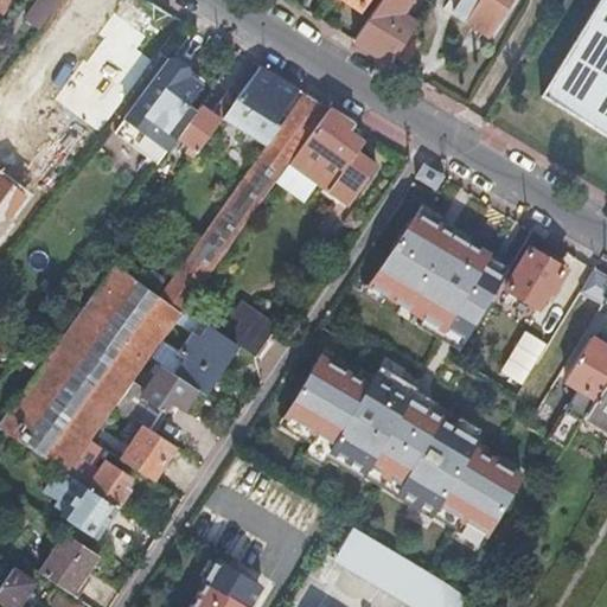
[(0,0),(0,14),(2,17),(14,0),(0,0)]
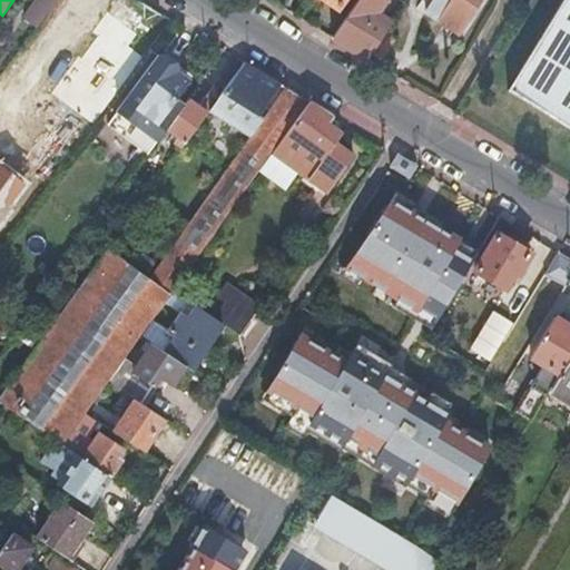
[(35,0),(23,17),(38,27),(57,0),(35,0)]
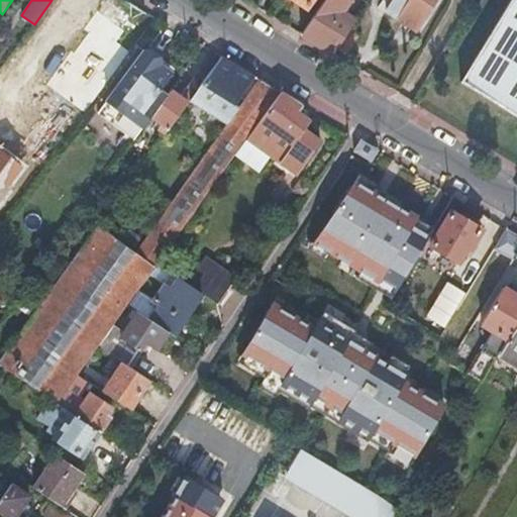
[(293,0),(307,8),(312,0),(293,0)]
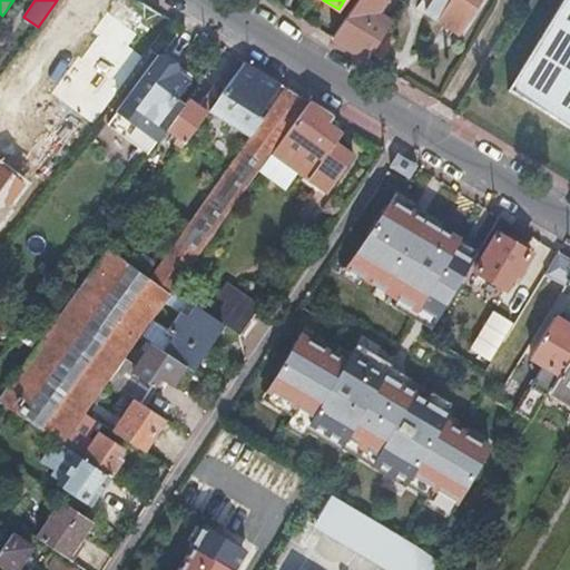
[(356,0),(332,39),(366,60),(390,25),(374,13),(382,0),(356,0)]
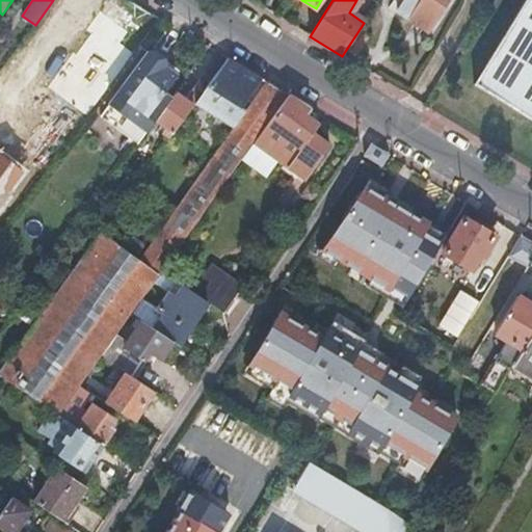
[(404,0),(397,11),(408,19),(427,30),(445,2),(445,0),(404,0)]
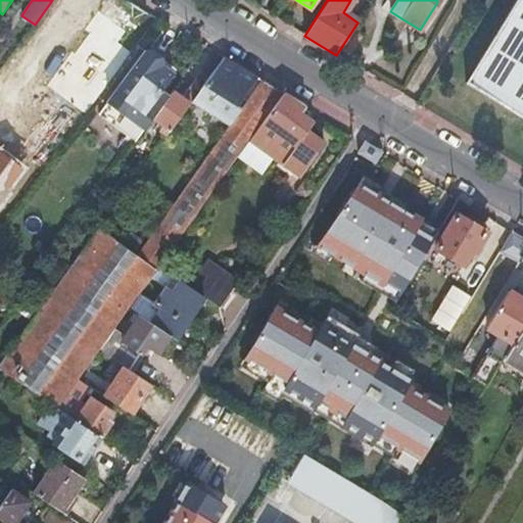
[(522,0),(515,0),(465,85),(522,120),(522,0)]
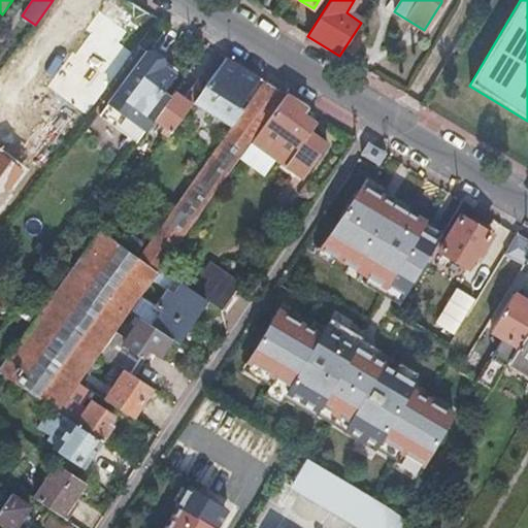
[(145,131),(153,120),(170,96),(163,91),(173,75),(162,67),(163,65),(146,53),(108,104),(145,131)]
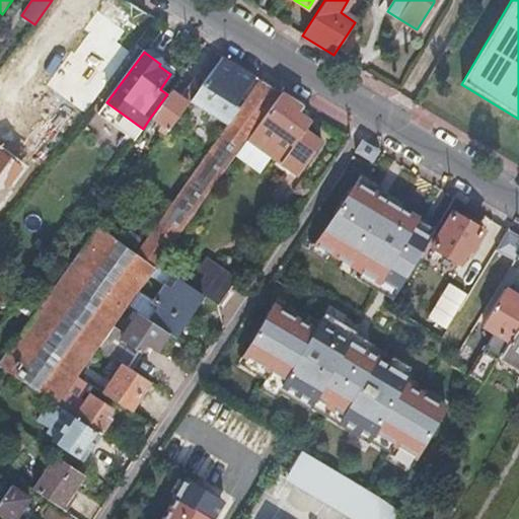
[(191,101),(228,125),(239,109),(235,106),(255,78),(221,58),(191,101)]
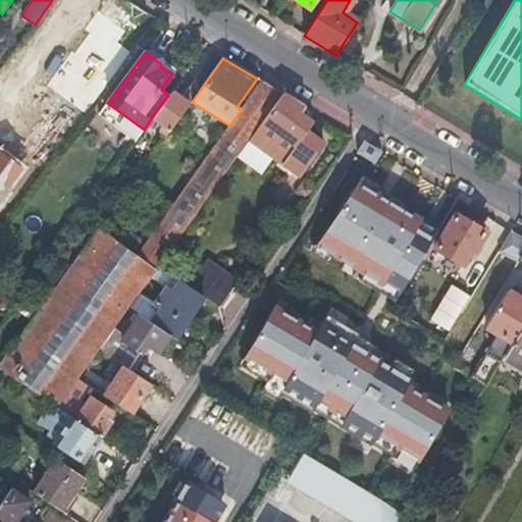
[(99,228),(0,366),(0,369),(57,408),(68,393),(77,380),(79,379),(99,350),(128,308),(158,267),(236,159),(247,143),(281,94),(261,82),(241,110),(229,125),(136,257),(99,228)]
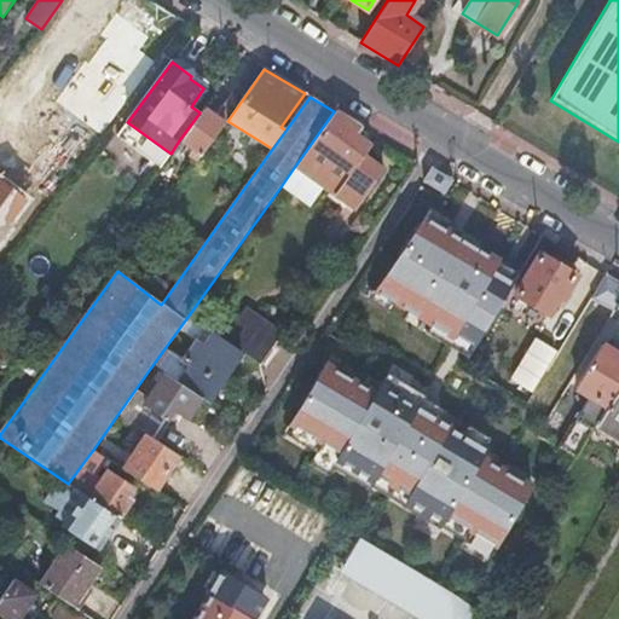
[(189,155),(197,162),(224,126),(226,121),(215,113),(213,117),(202,109),(200,113),(179,140),(194,150),(189,155)]
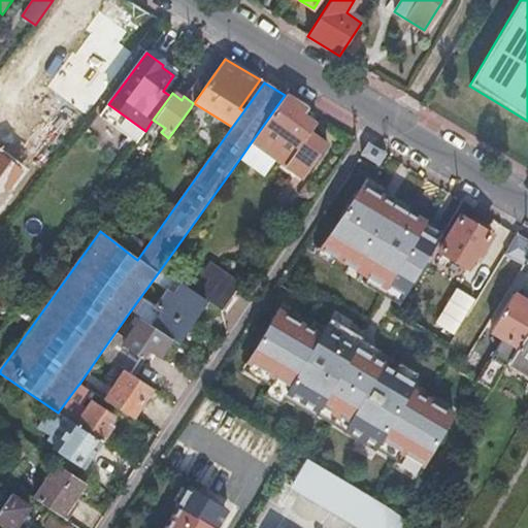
[(250,144),(274,161),(286,169),(309,135),(316,125),(303,117),(308,109),(285,95),(250,144)]
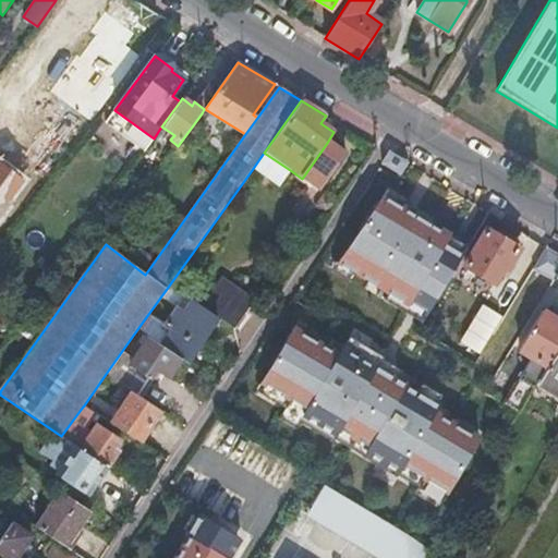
[(105,123),(144,153),(154,138),(114,110),(105,123)]
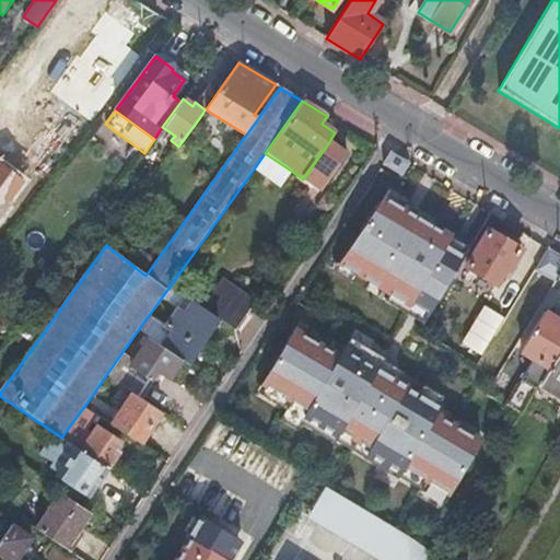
[(328,143),(303,179),(321,191),(328,179),(328,181),(346,155),(328,143)]
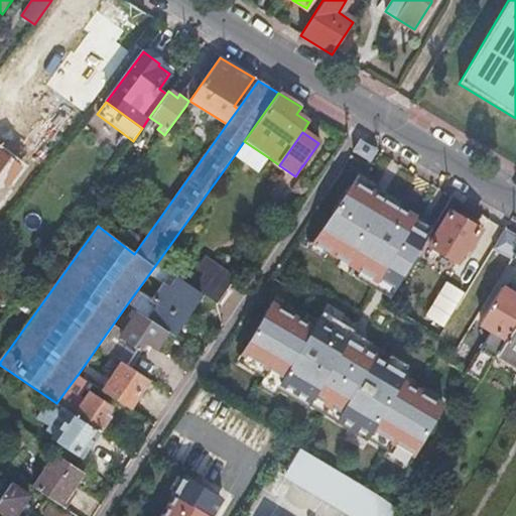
[(244,141),(233,157),(256,173),(268,157),(244,141)]
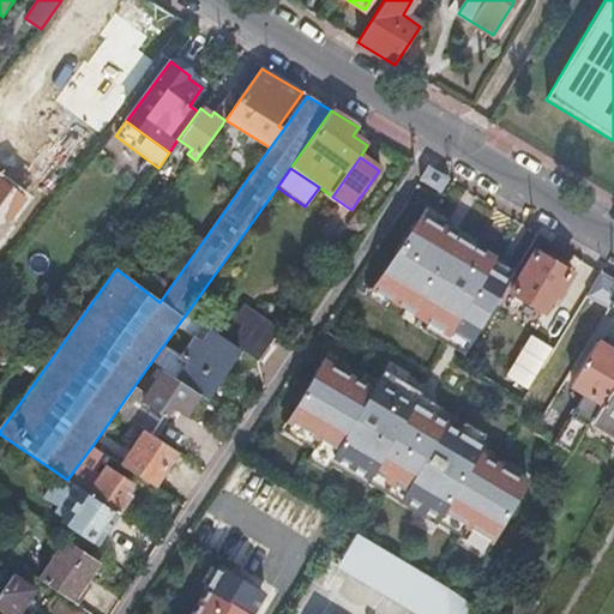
[(447,180),(427,168),(419,182),(437,194),(447,180)]
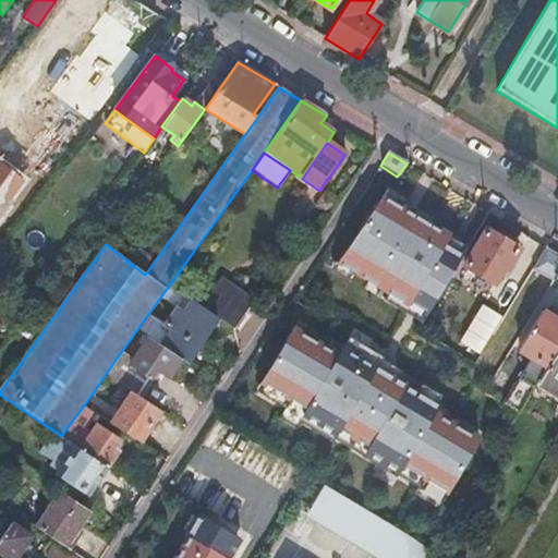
[(389,191),(384,187),(337,265),(409,307),(425,316),(471,239),(389,191)]
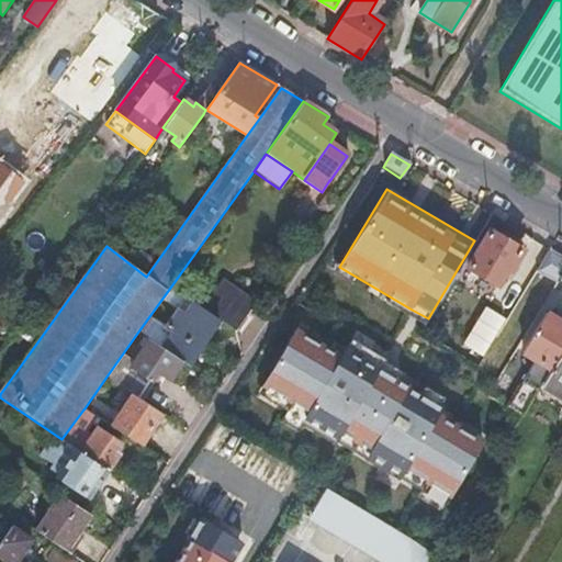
[(499,278),(503,280),(520,250),(487,231),(465,269),(494,285),(499,278)]
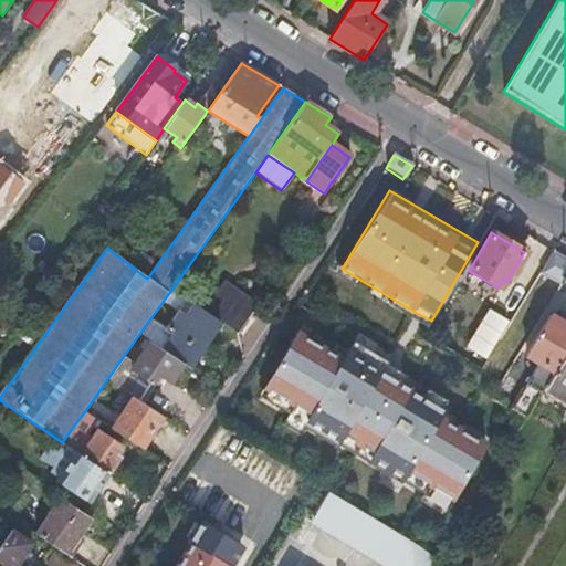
[(565,259),(553,251),(541,273),(557,282),(565,266),(565,259)]
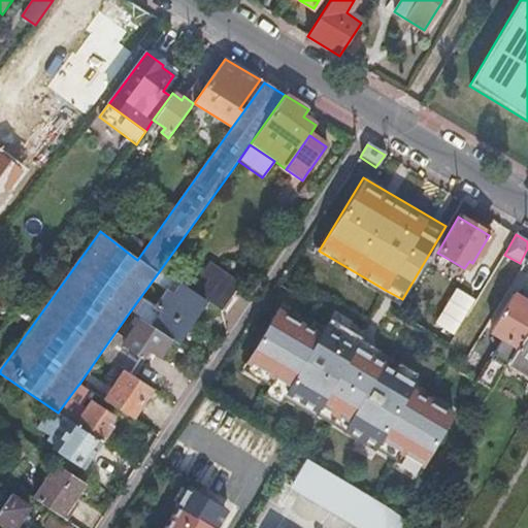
[(208,263),(190,291),(204,301),(221,312),(238,289),(237,288),(216,272),(218,269),(208,263)]
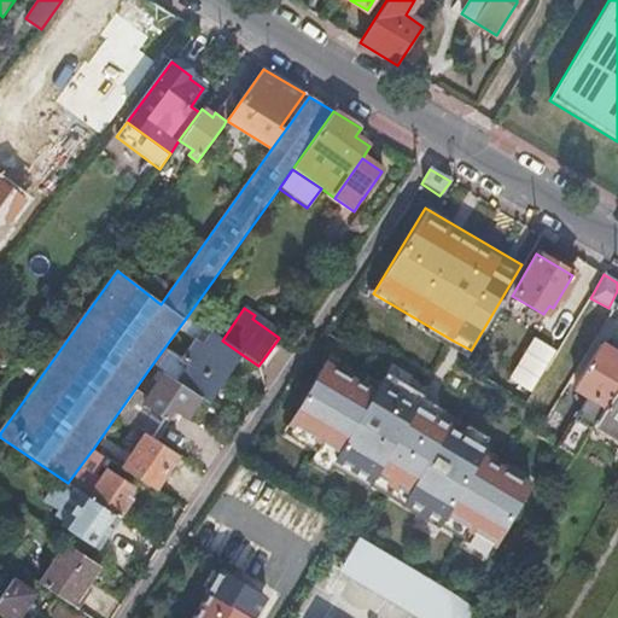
[(281,333),(255,315),(252,319),(278,337),(279,338),(281,333)]
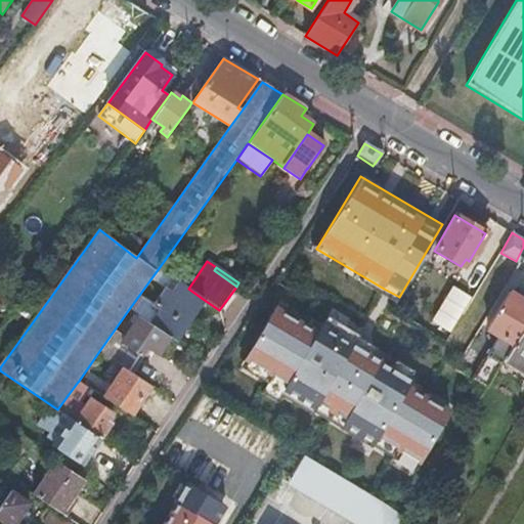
[(159,268),(129,309),(150,324),(170,337),(175,340),(203,299),(188,289),(179,282),(159,268)]
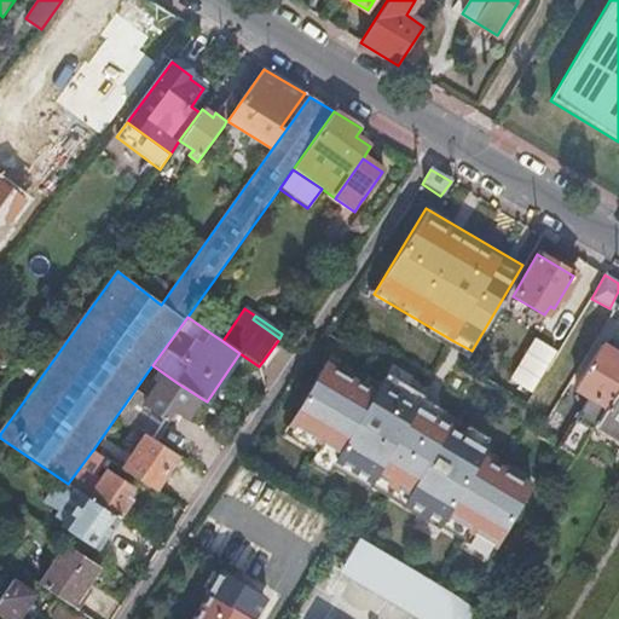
[(537,393),(554,347),(530,337),(513,385),(537,393)]
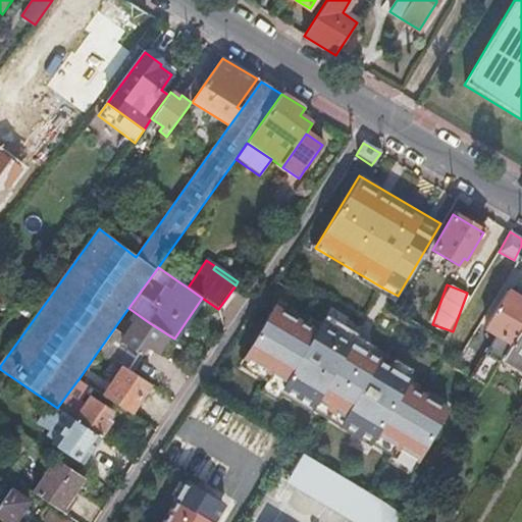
[(485,386),(503,357),(521,324),(521,299),(507,290),(485,327),(497,334),(470,377),(485,386)]
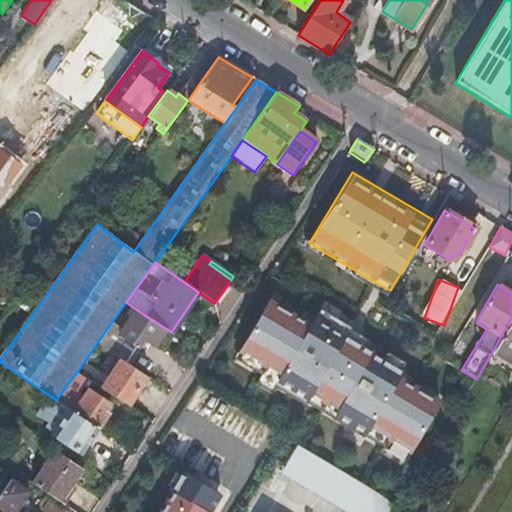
[(347,330),(275,287),(232,359),(264,377),(319,409),(381,446),(406,460),(448,389),(347,330)]
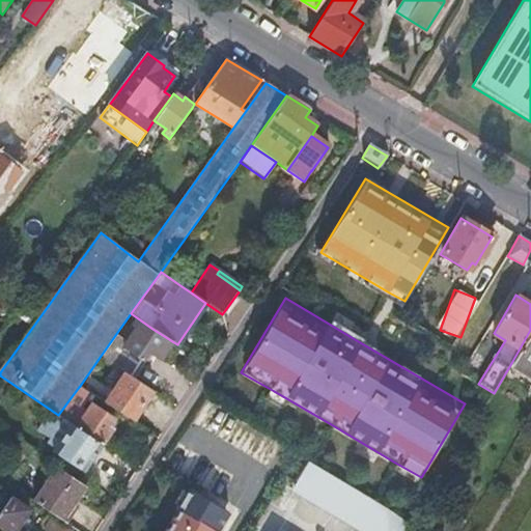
[(0,308),(0,313),(3,316),(8,309),(2,305),(0,308)]
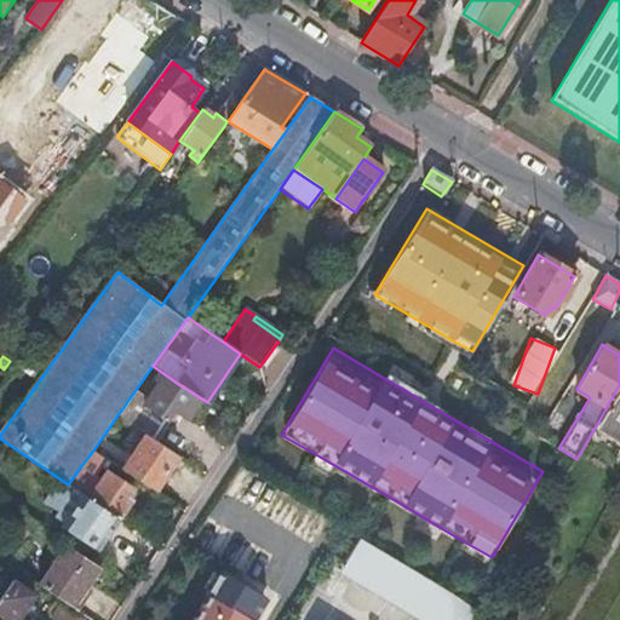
[(4,369),(11,375),(17,367),(10,361),(4,369)]
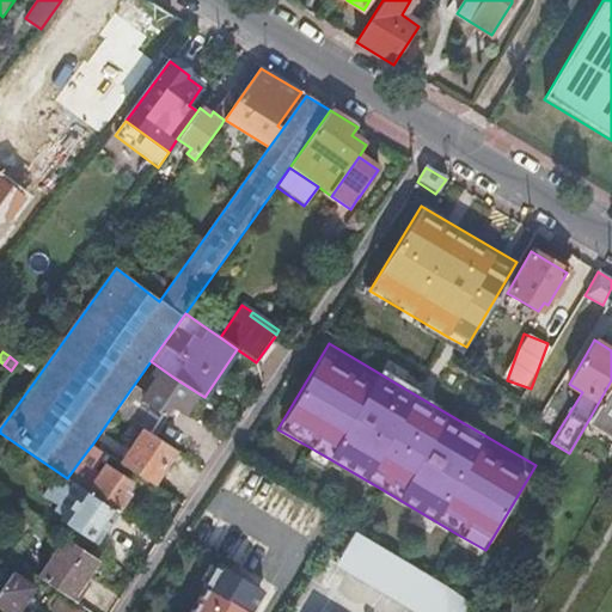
[(151,361),(116,410),(144,429),(153,435),(167,415),(165,414),(171,405),(183,415),(199,393),(176,379),(151,361)]
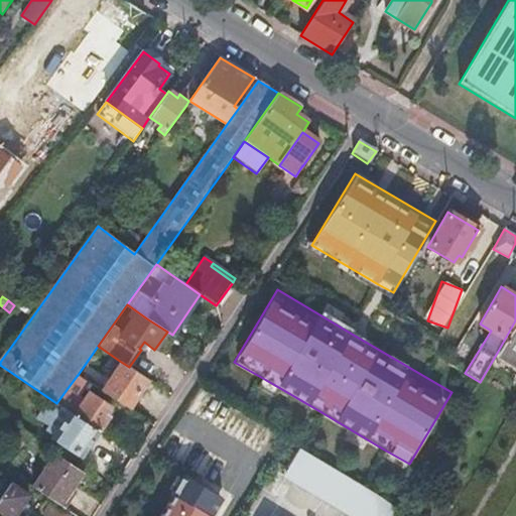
[(515,320),(497,353),(515,364),(515,320)]
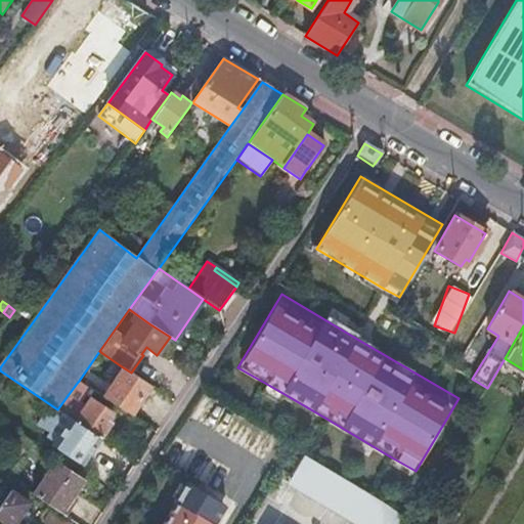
[(103,397),(130,415),(149,385),(131,373),(123,367),(103,397)]
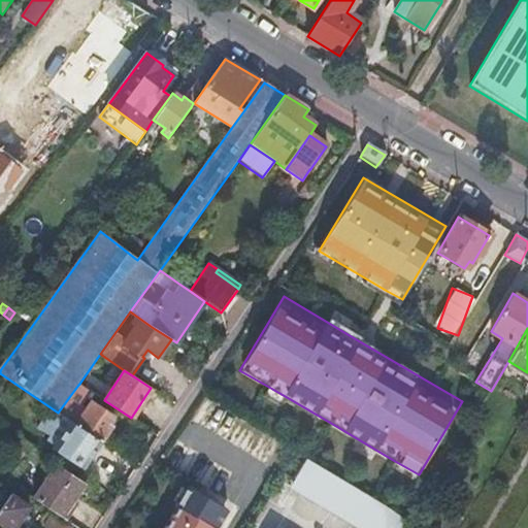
[(78,385),(69,397),(77,403),(87,391),(78,385)]
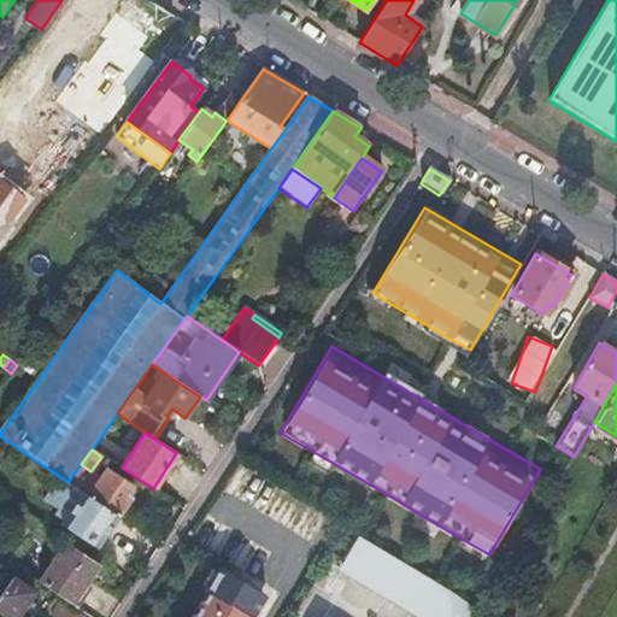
[(107,469),(88,497),(121,517),(133,499),(127,495),(133,487),(107,469)]
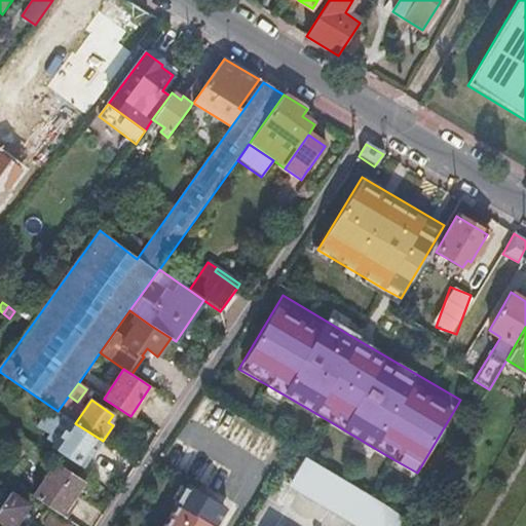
[(75,423),(58,411),(51,420),(66,429),(54,446),(84,467),(91,455),(115,472),(125,456),(103,441),(75,423)]
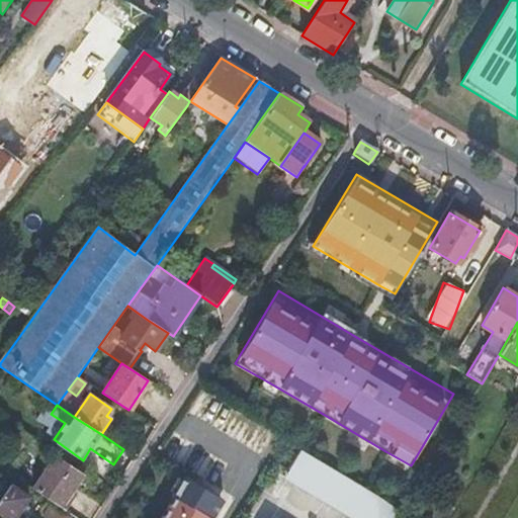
[(26,448),(31,441),(15,429),(10,436),(26,448)]
